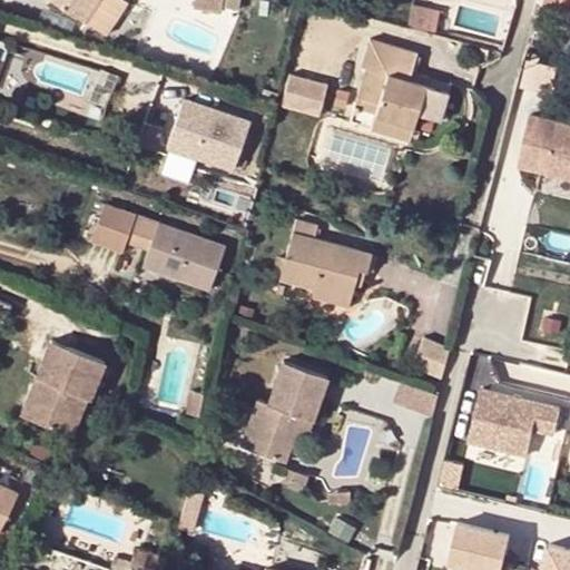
[(51,0),(87,23),(101,0),(51,0)]
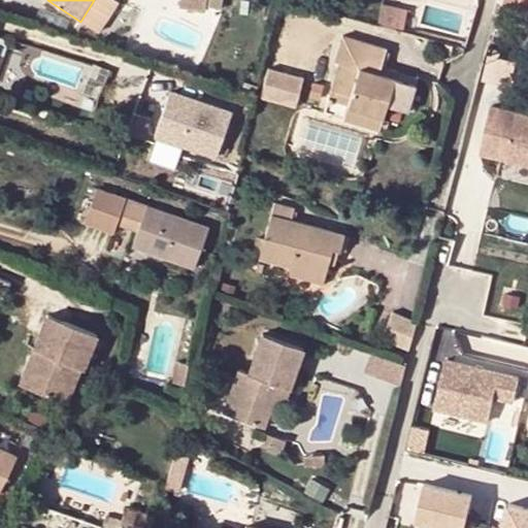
[(94,0),(80,22),(88,27),(103,0),(94,0)]
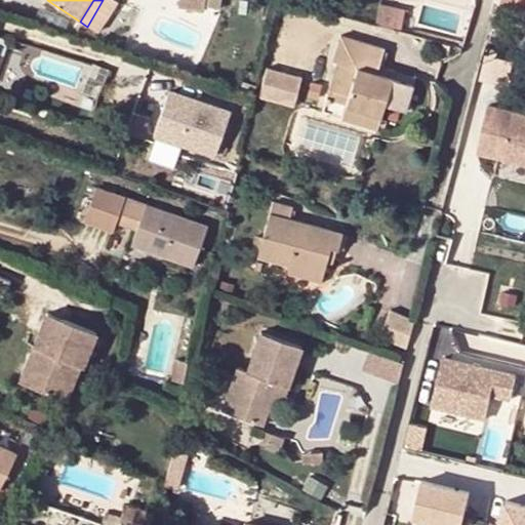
[(223,0),(180,0),(180,6),(205,10),(206,5),(221,8),(223,0)]
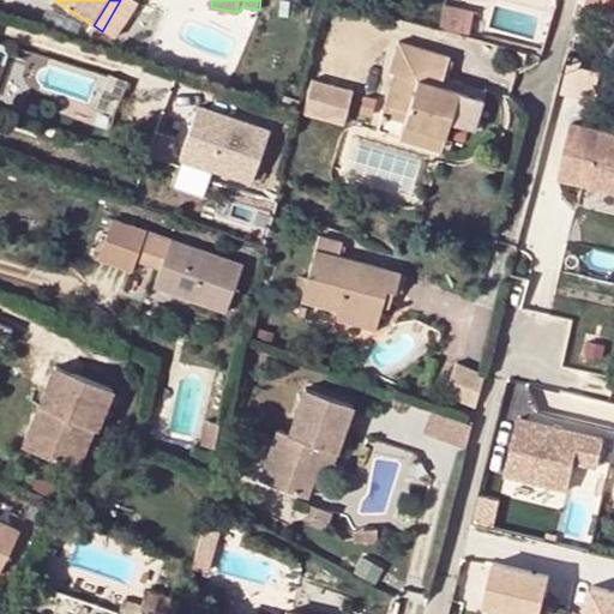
[(405,116),(403,125),(447,138),(452,121),(476,128),(486,97),(461,90),(441,84),(443,76),(450,56),(398,41),(389,68),(392,70),(381,109),(405,116)]
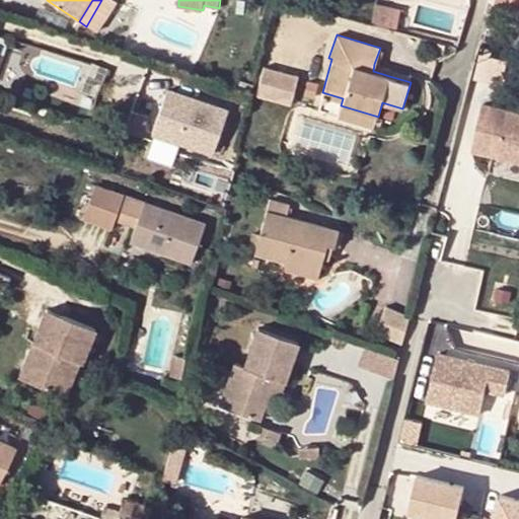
[(412,76),(374,64),(373,71),(389,76),(411,82),(412,76)]
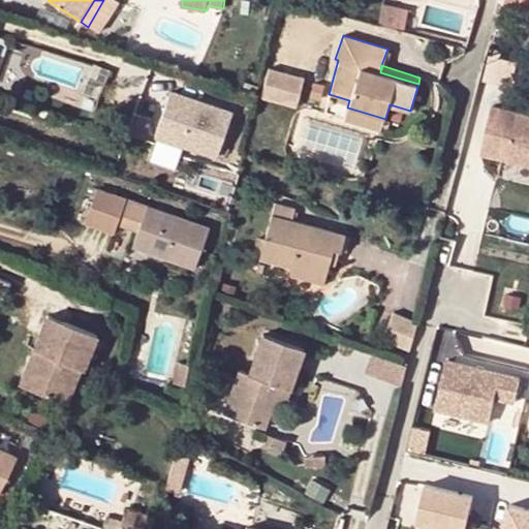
[(270,67),(262,99),(299,107),(306,74),(270,67)]
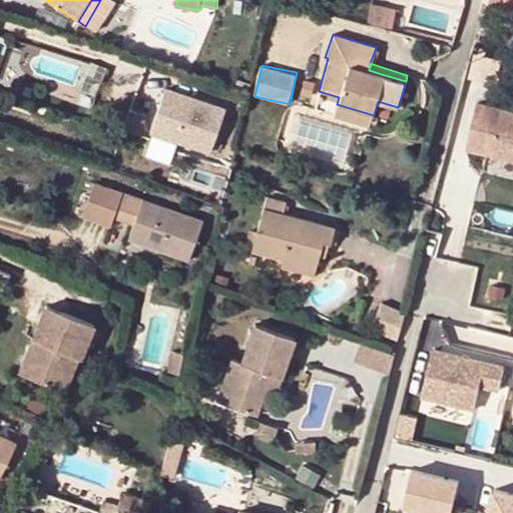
[(225,110),(166,90),(143,155),(170,164),(176,144),(210,156),(225,110)]
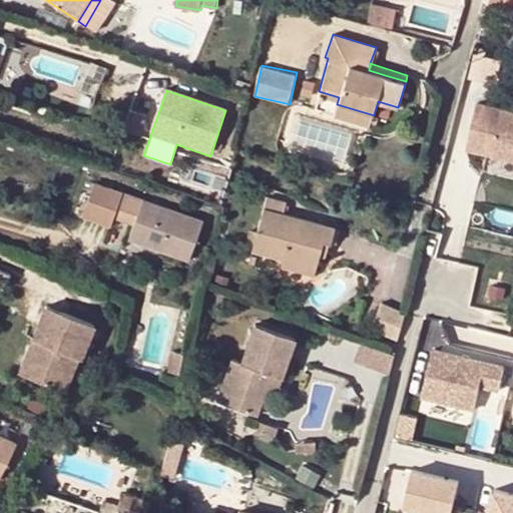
[(339,97),(319,91),(315,101),(336,108),(337,104),(339,97)]
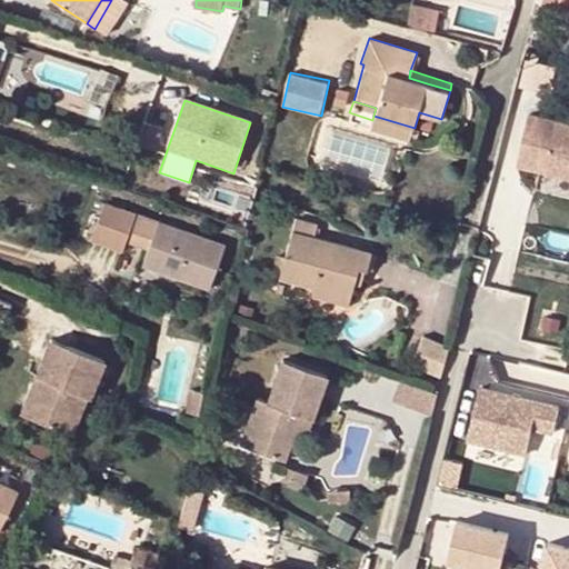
[(568,123),(530,115),(519,166),(568,178),(568,123)]
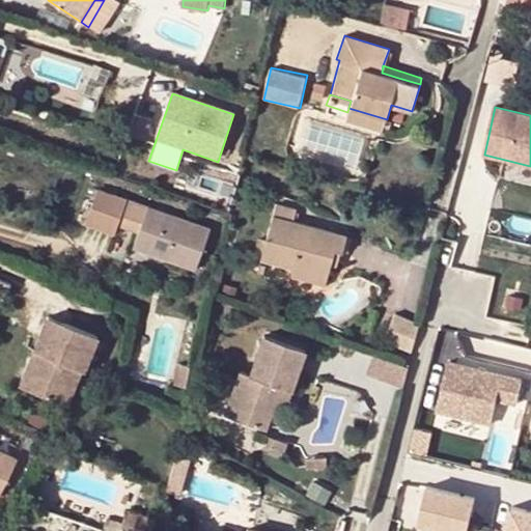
[(387,119),(348,108),(347,112),(344,120),(383,133),(387,119)]
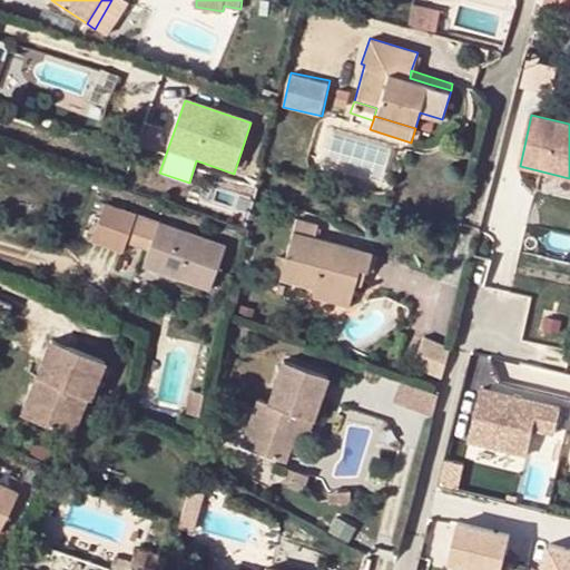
[(90,244),(123,255),(127,244),(149,252),(144,267),(209,291),(225,246),(105,204),(90,244)]
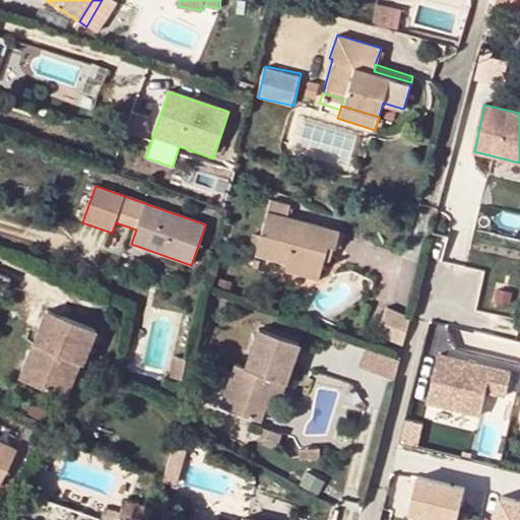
[(344,232),(285,215),(288,205),(269,200),(260,236),(255,255),(289,265),(322,272),(325,262),(329,246),(337,248),(339,249),(344,232)]
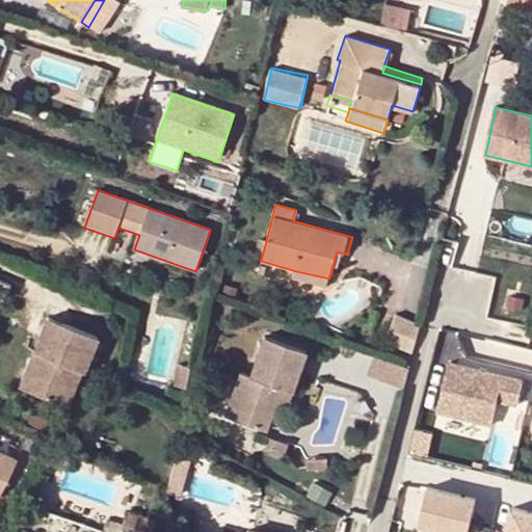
[(261,261),(266,241),(258,239),(251,259),(261,261)]
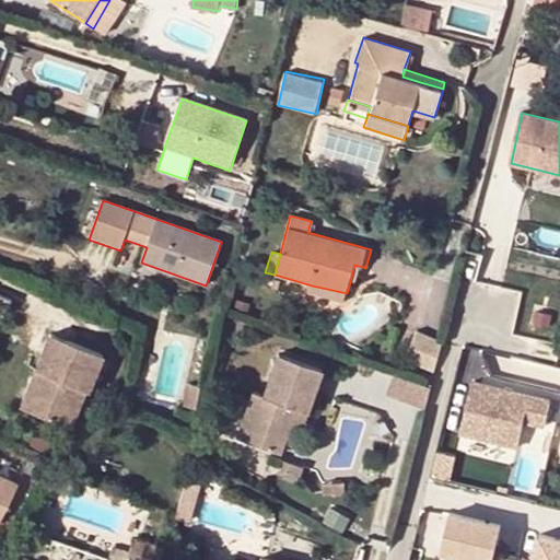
[(354,265),(350,282),(358,286),(363,267),(354,265)]
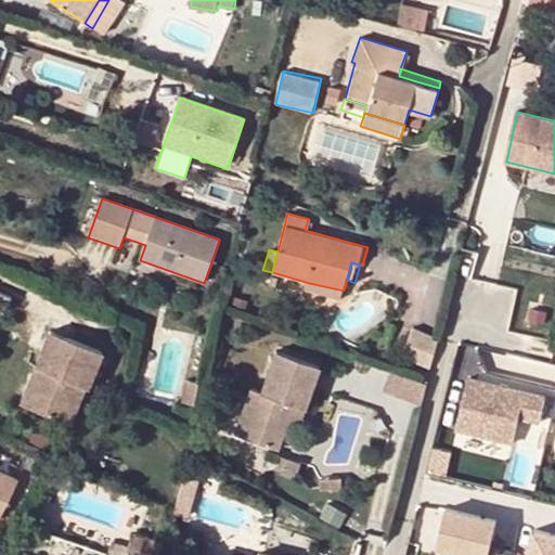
[(344,291),(309,283),(307,291),(340,300),(344,291)]
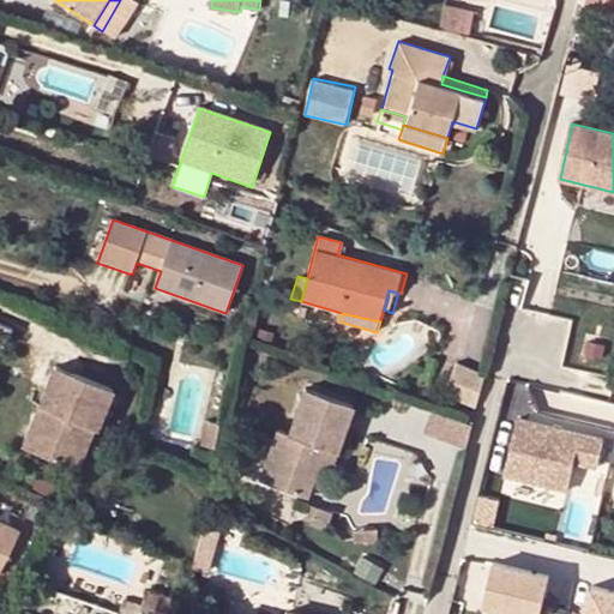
[(0,326),(0,339),(7,343),(12,331),(0,326)]
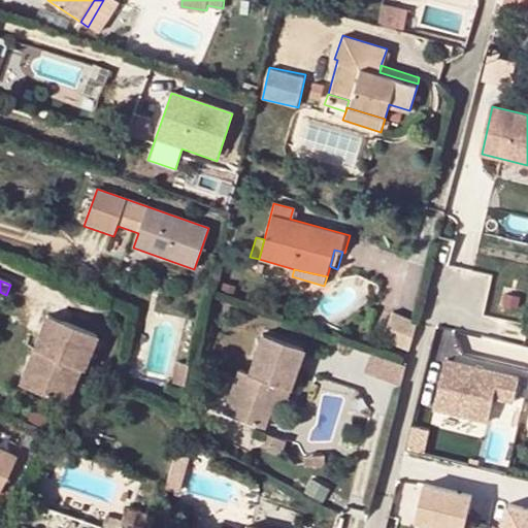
[(382,342),(409,353),(417,325),(393,315),(382,342)]
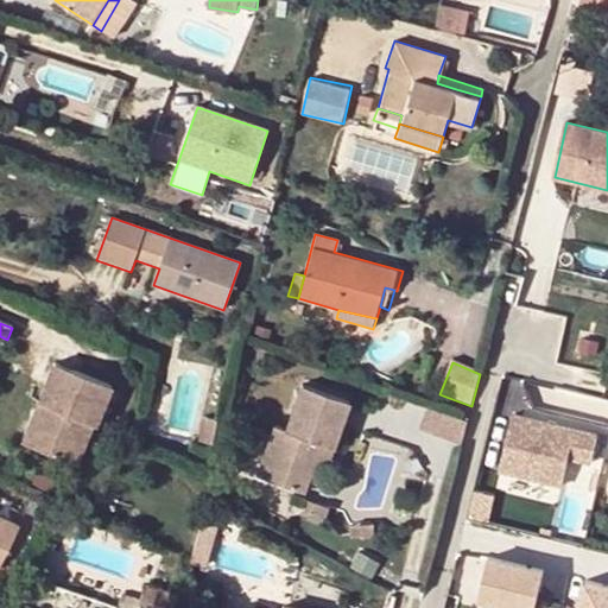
[(114,390),(55,366),(24,444),(78,466),(93,429),(97,431),(114,390)]
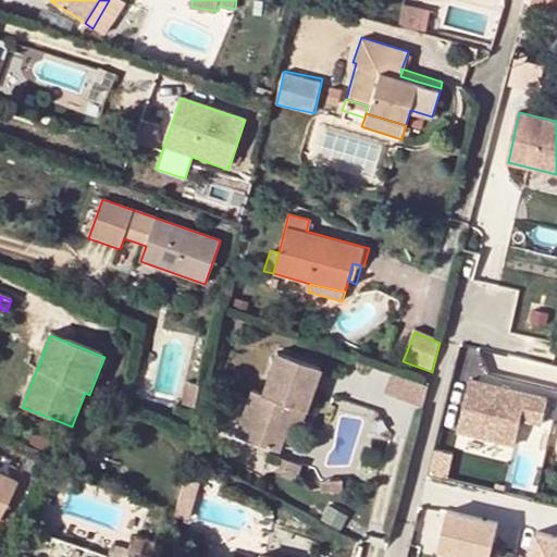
[(321,367),(276,351),(260,393),(251,390),(234,435),(277,452),(288,423),(294,406),(305,410),(321,367)]
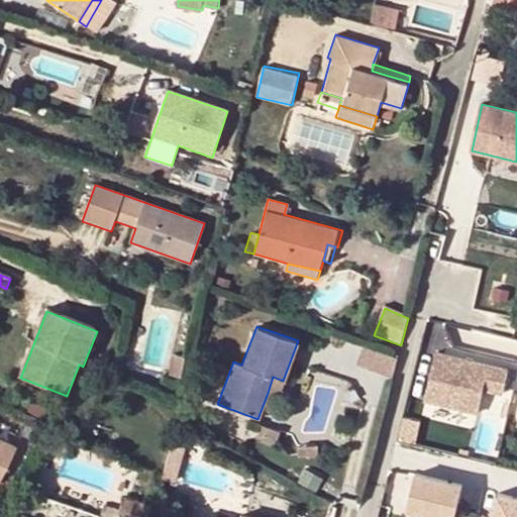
[(365,345),(358,363),(393,373),(398,356),(365,345)]
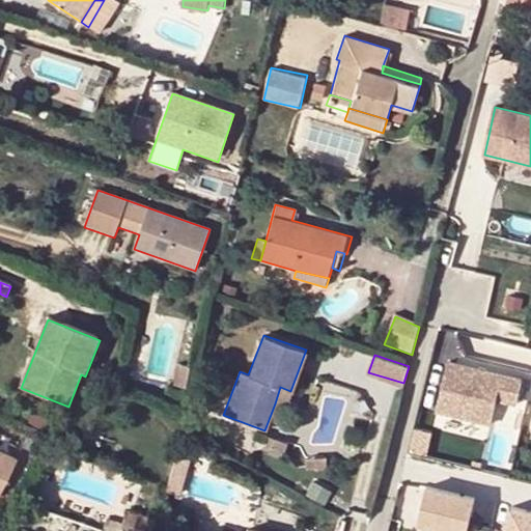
[(524,382),(449,364),(438,414),(493,426),(498,401),(519,404),(524,382)]
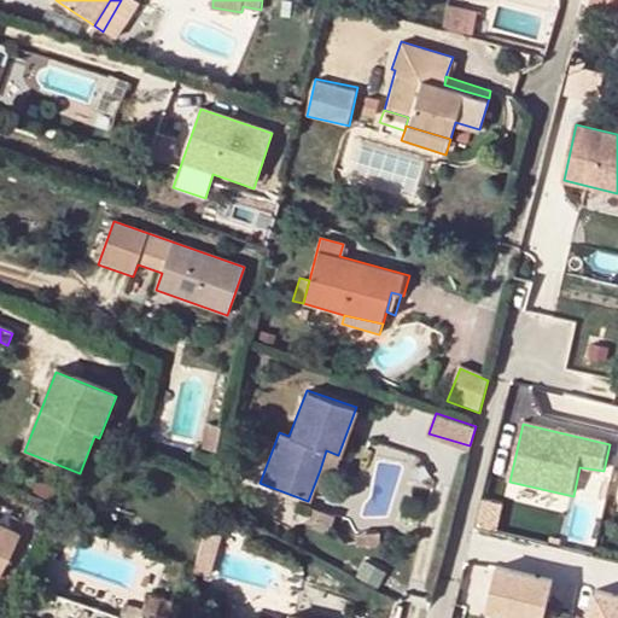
[(326,450),(320,470),(333,473),(338,455),(326,450)]
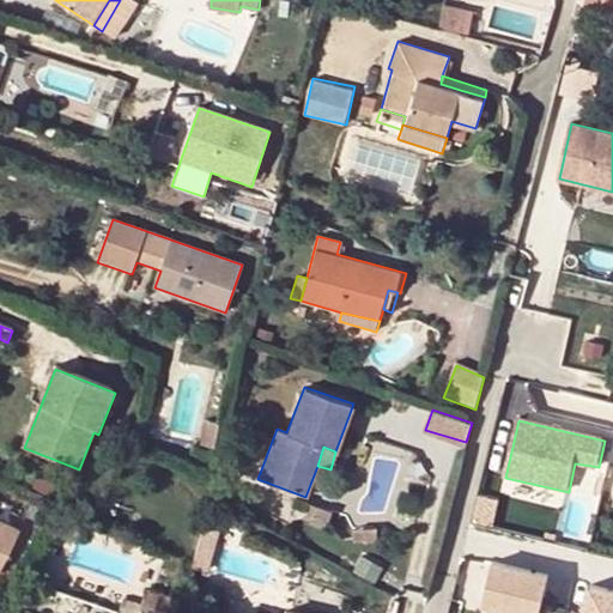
[(475,519),(493,523),(499,499),(483,495),(475,519)]
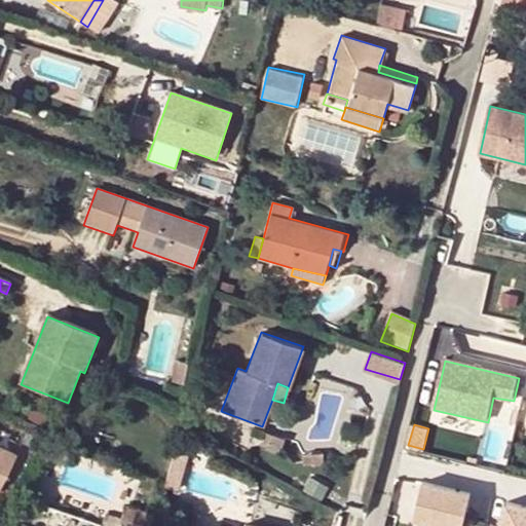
[(0,492),(17,460),(10,455),(0,450),(0,492)]
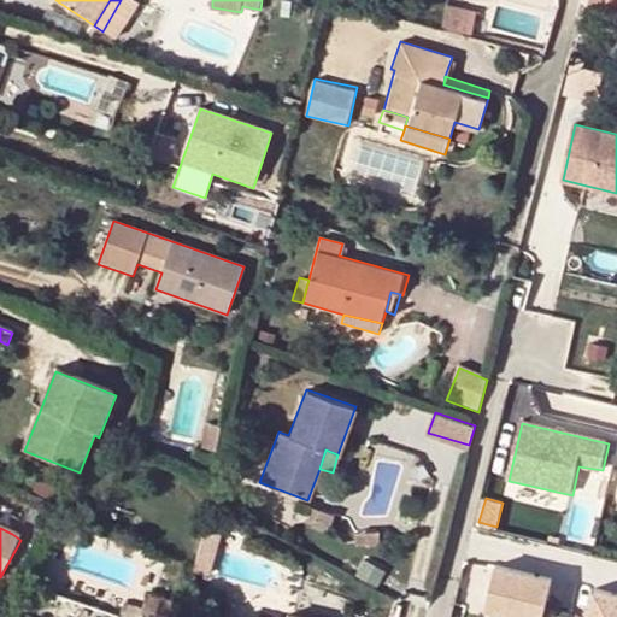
[(527,616),(546,616),(557,574),(499,560),(487,607),(527,616)]
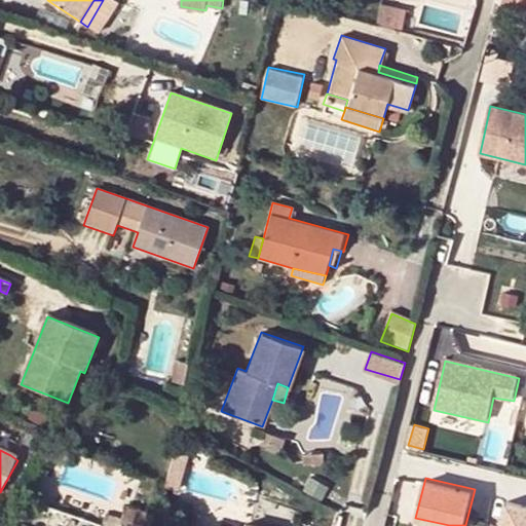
[(500,525),(525,525),(525,499),(508,496),(500,525)]
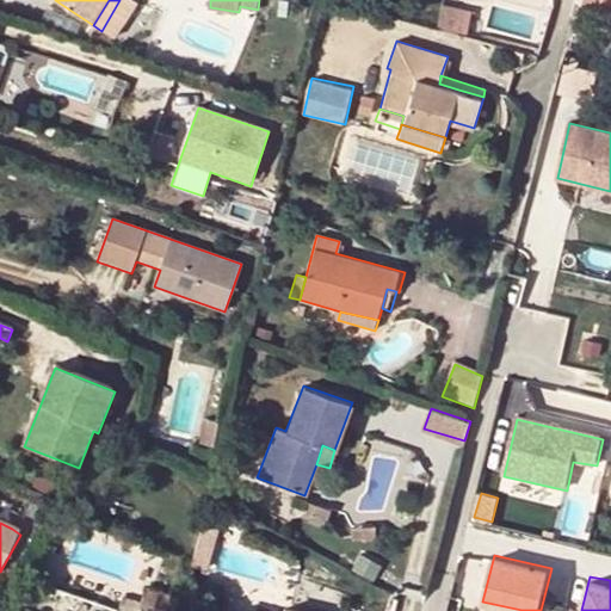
[(154,610),(176,610),(179,598),(144,588),(141,608),(154,610)]
